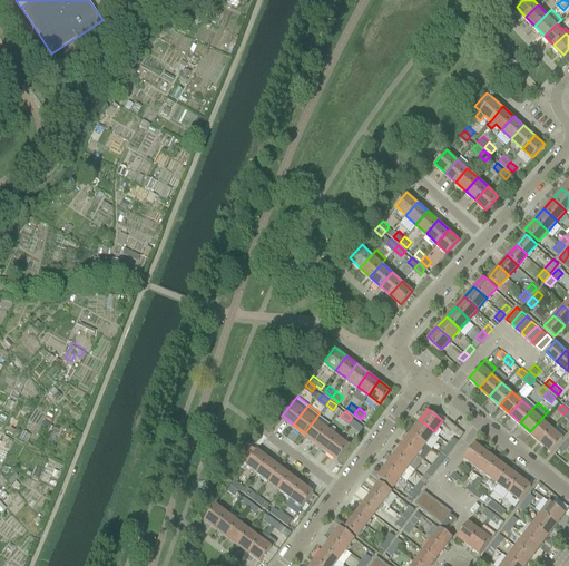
[(352,417),(349,421),(355,427),(359,421),(352,417)]
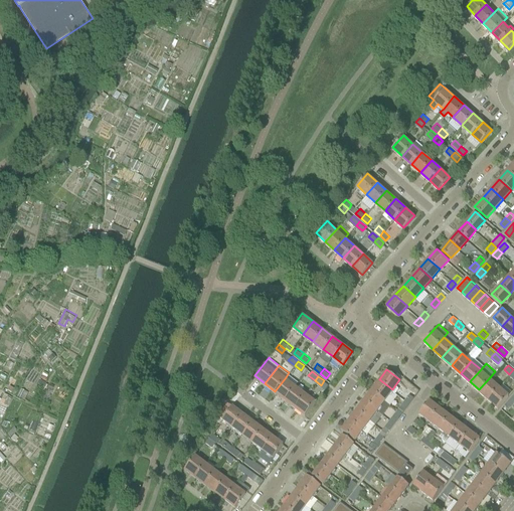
[(275,391),(285,398),(295,385),(286,377),(275,391)]
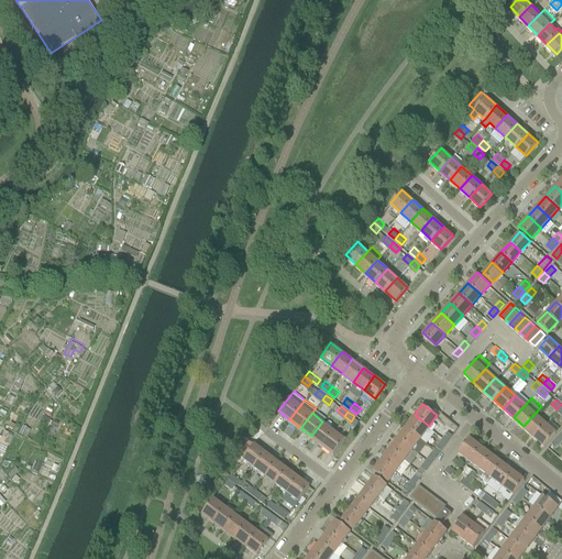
[(524,426),(533,435),(546,422),(536,413),(524,426)]
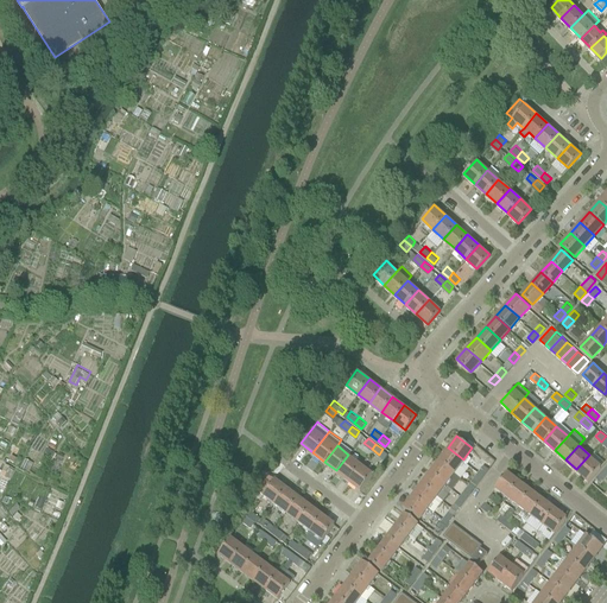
[(448,448),(440,459),(455,471),(461,476),(470,464),(463,459),(448,448)]
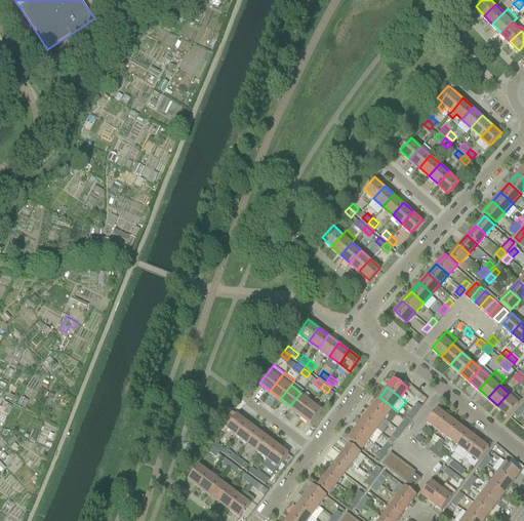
[(290,406),(300,414),(311,400),(300,393),(290,406)]
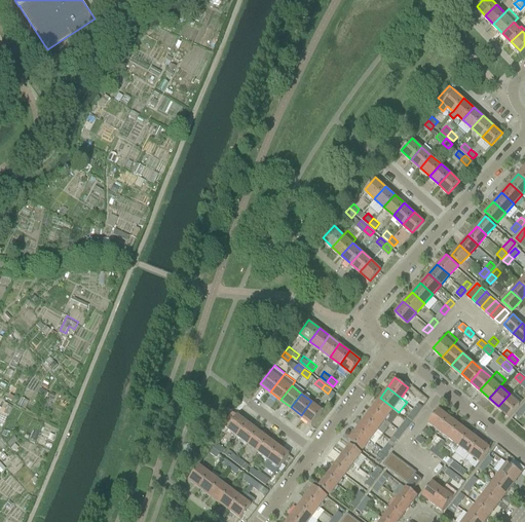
[(510,394),(498,406),(509,415),(519,403),(510,394)]
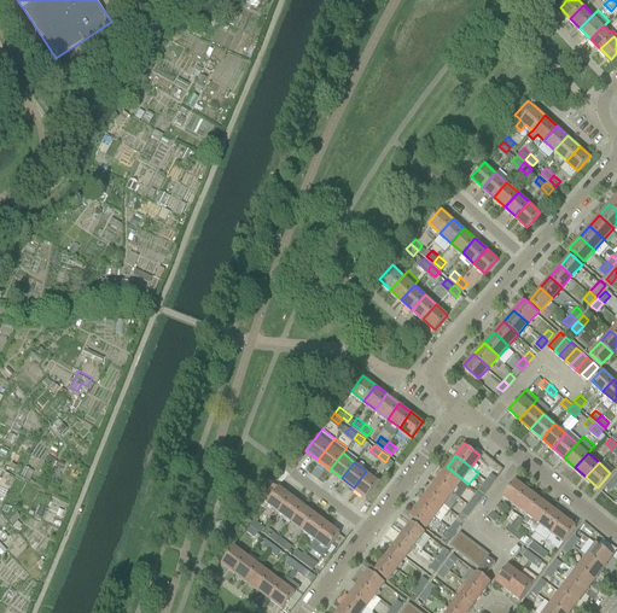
[(447,467),(437,479),(453,490),(463,479),(447,467)]
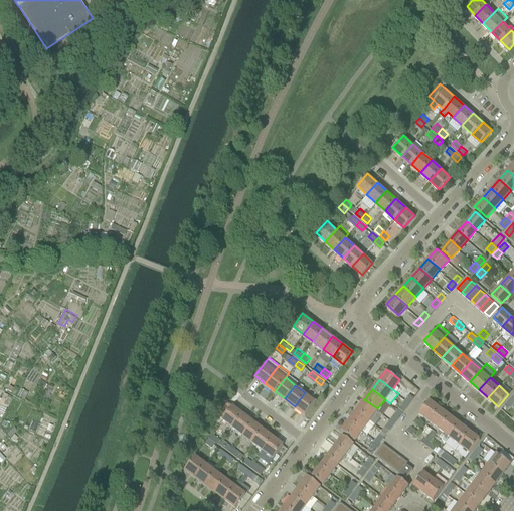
[(305,392),(295,406),(305,413),(315,400),(305,392)]
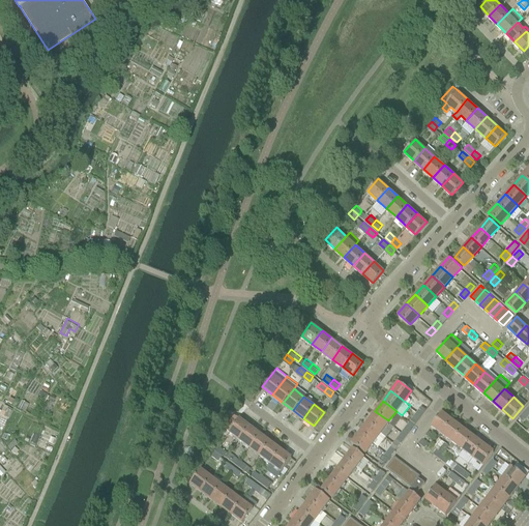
[(421,404),(416,410),(421,413),(425,407),(421,404)]
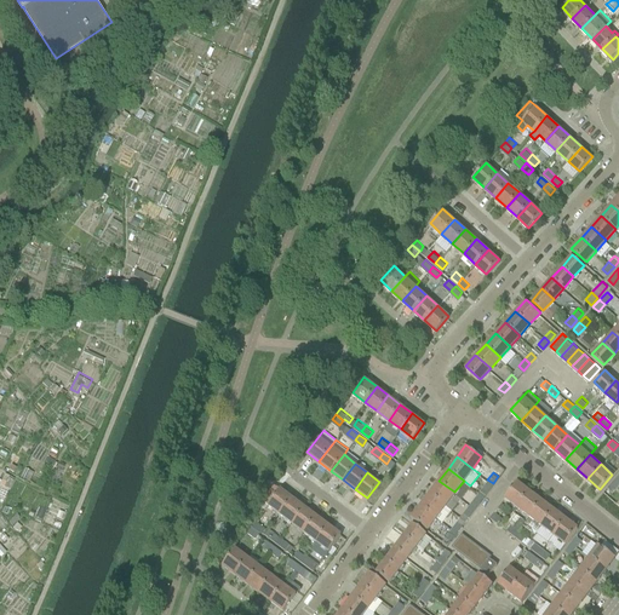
[(618,482),(614,478),(607,486),(612,490),(618,484),(618,482)]
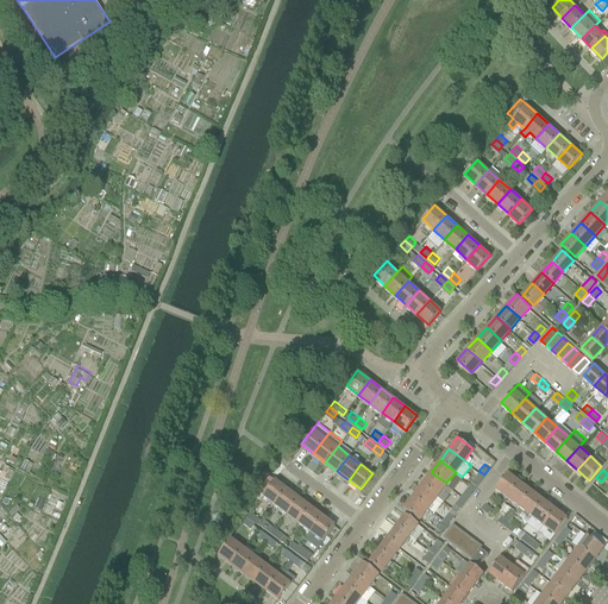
[(484,474),(478,471),(472,478),(478,483),(484,474)]
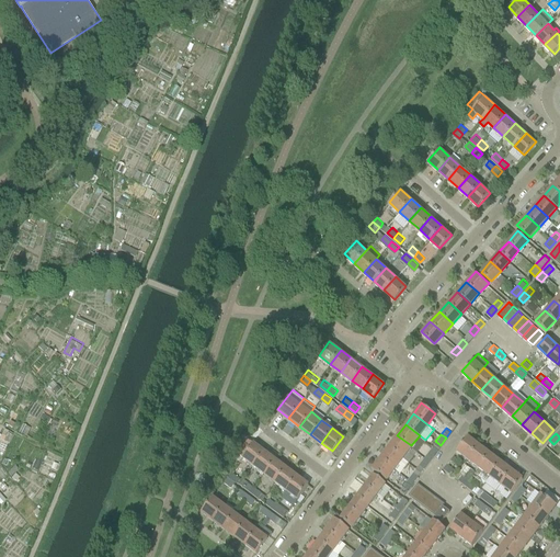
[(397,435),(389,445),(403,456),(408,450),(413,454),(416,450),(411,445),(397,435)]
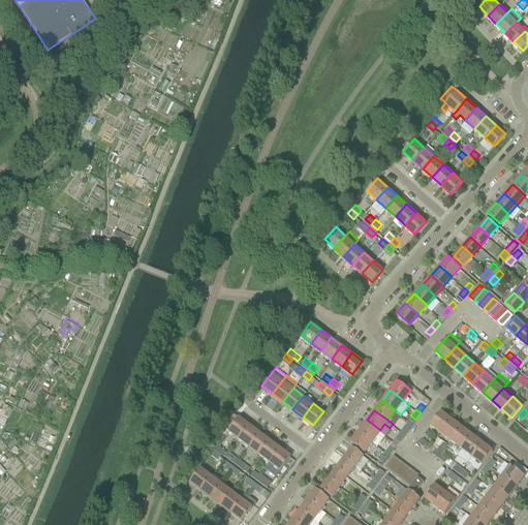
[(431,423),(441,431),(452,418),(441,410),(431,423)]
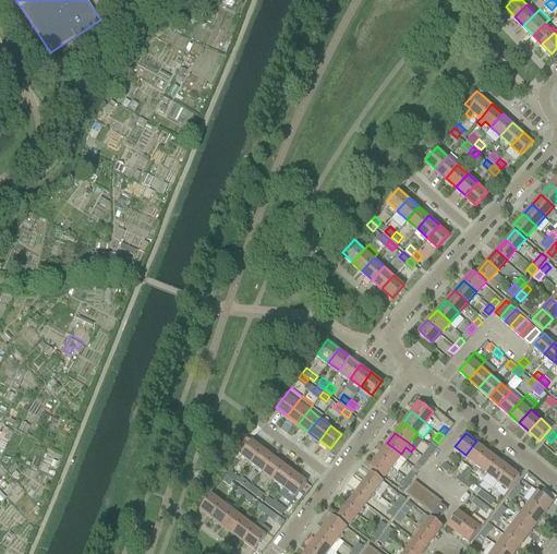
[(246,434),(237,448),(241,452),(242,453),(253,461),(264,447),(252,438),(251,437),(246,434)]
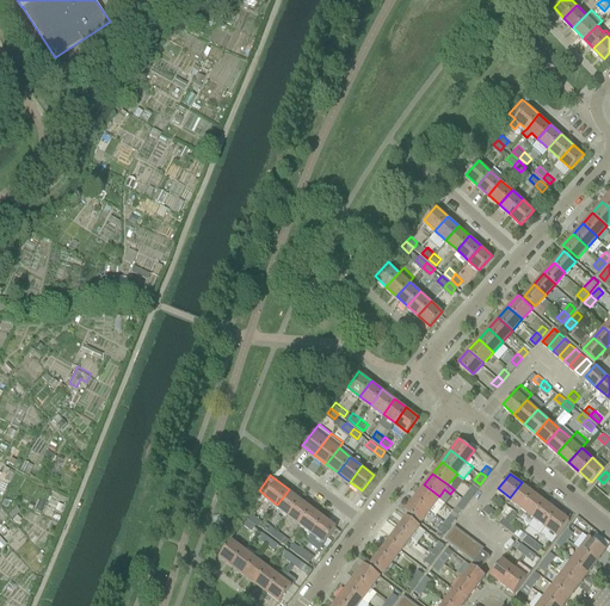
[(510,498),(522,507),(534,492),(522,482),(510,498)]
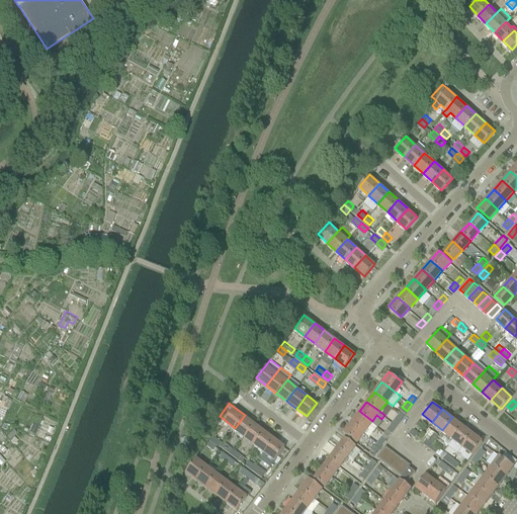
[(359,411),(351,421),(364,431),(372,421),(359,411)]
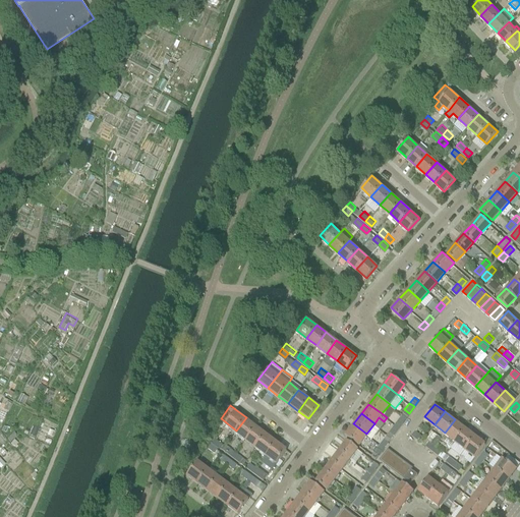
[(399,416),(394,423),(399,426),(403,420),(399,416)]
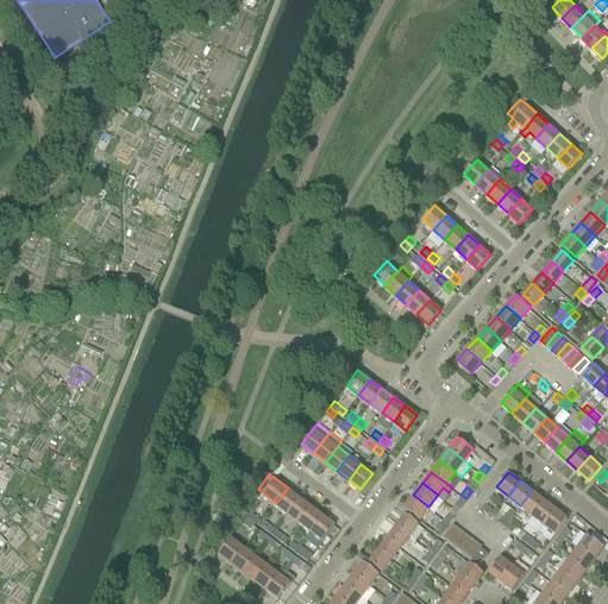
[(276,503),(288,511),(300,497),(288,488),(276,503)]
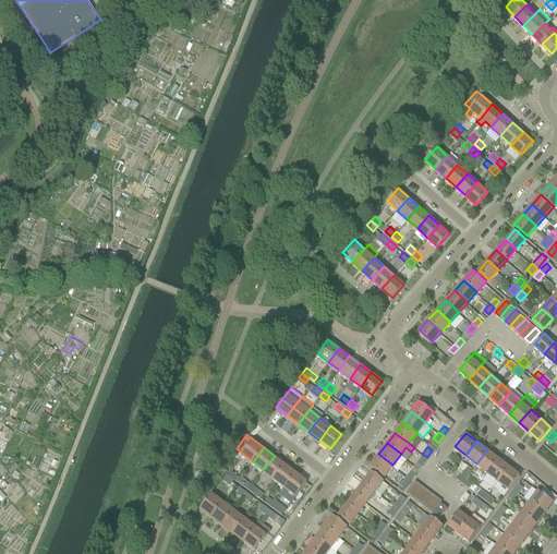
[(476,464),(487,471),(498,458),(487,449),(476,464)]
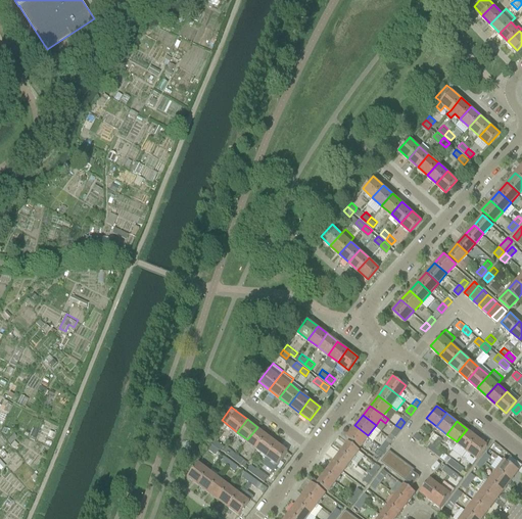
[(368,435),(354,425),(347,435),(361,445),(368,435)]
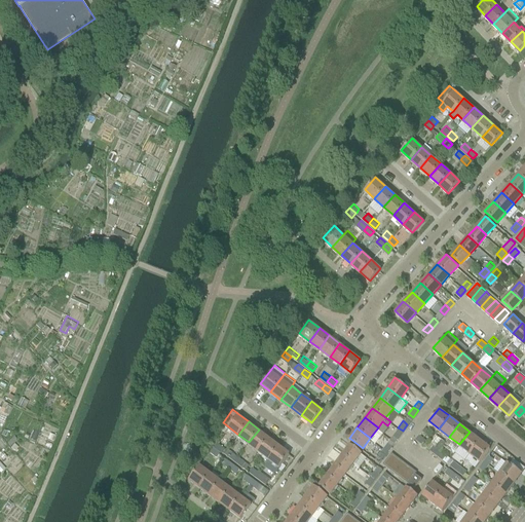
[(403,431),(398,427),(394,434),(398,437),(403,431)]
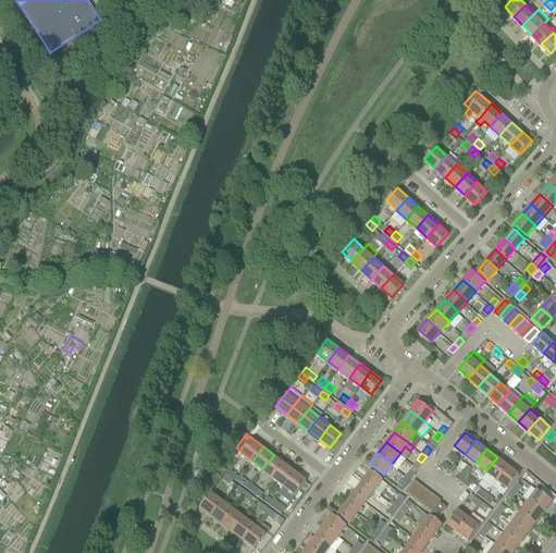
[(263,468),(274,477),(284,463),(274,455),(263,468)]
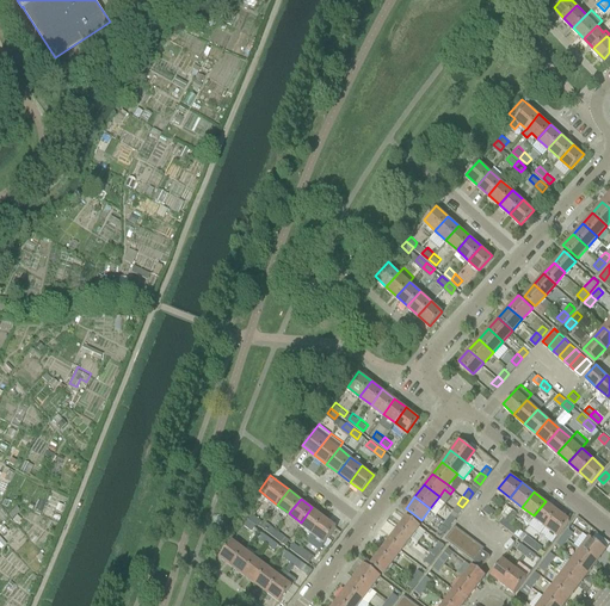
[(534,515),(546,525),(558,509),(546,501),(534,515)]
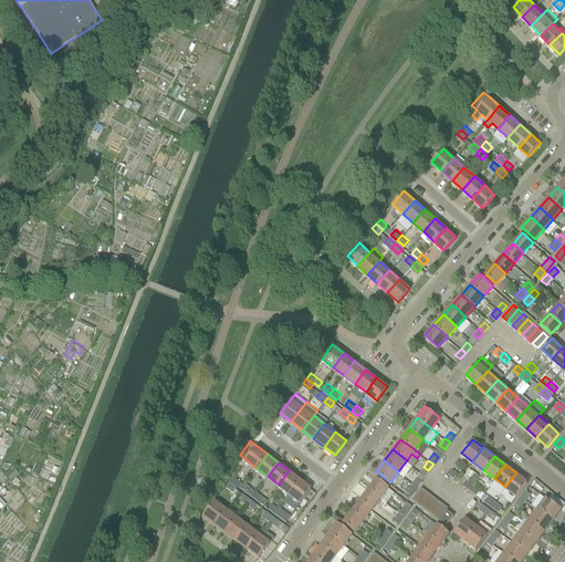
[(448,471),(454,477),(459,471),(451,466),(448,471)]
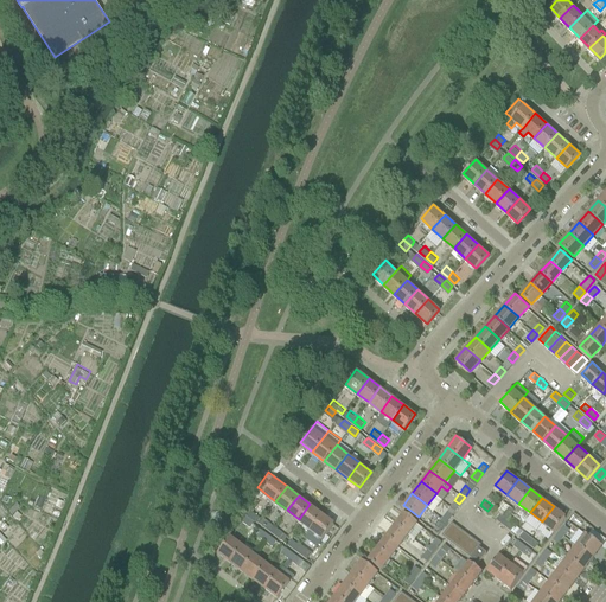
[(299,519),(311,527),(321,513),(310,504),(299,519)]
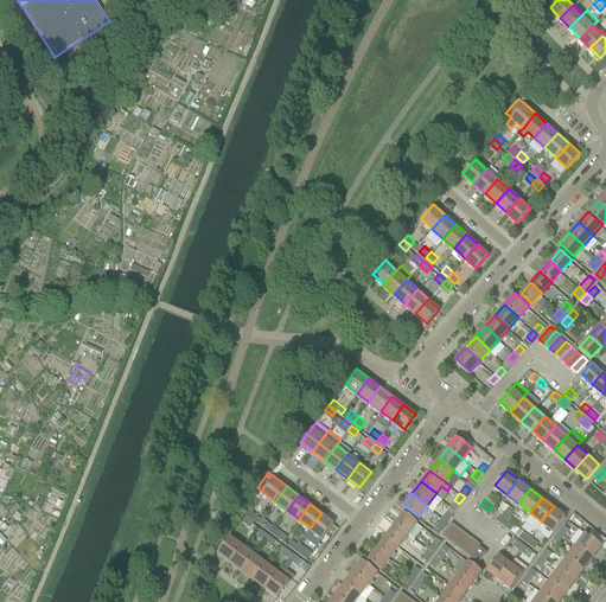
[(554,506),(542,522),(554,531),(566,516),(554,506)]
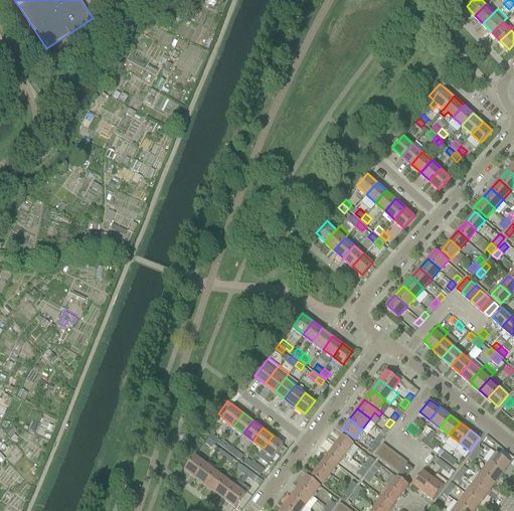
[(212,432),(209,436),(215,441),(219,437),(212,432)]
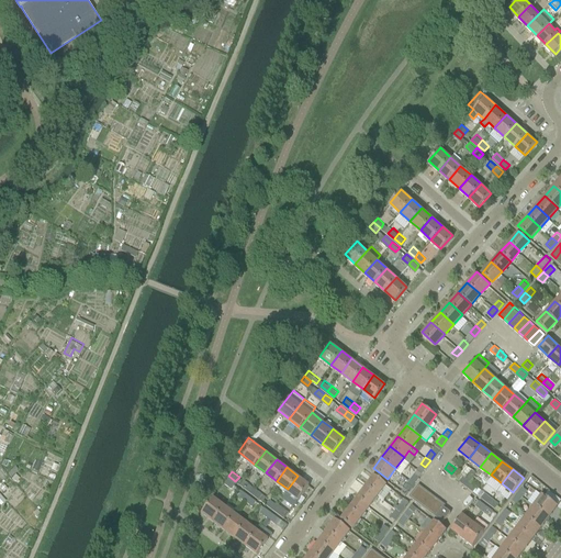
[(414,471),(408,478),(414,482),(419,475),(414,471)]
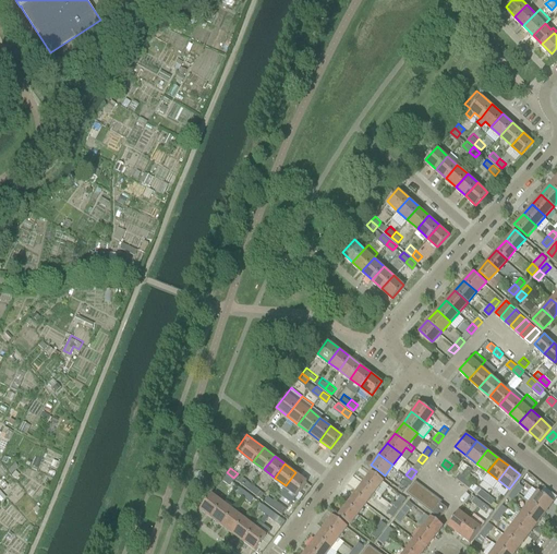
[(372,470),(363,481),(375,490),(382,494),(389,483),(384,479),(380,477),(372,470)]
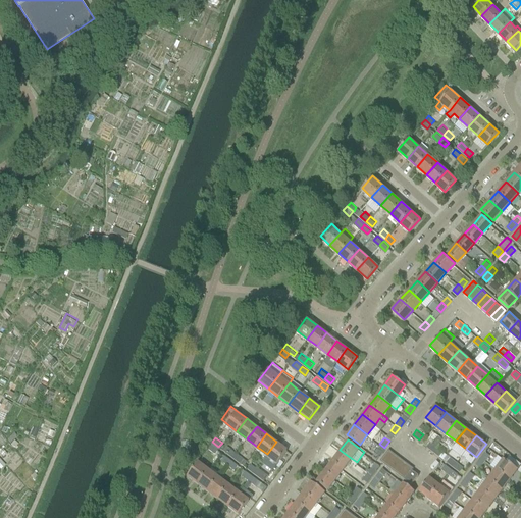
[(430,441),(427,446),(433,450),(437,445),(430,441)]
